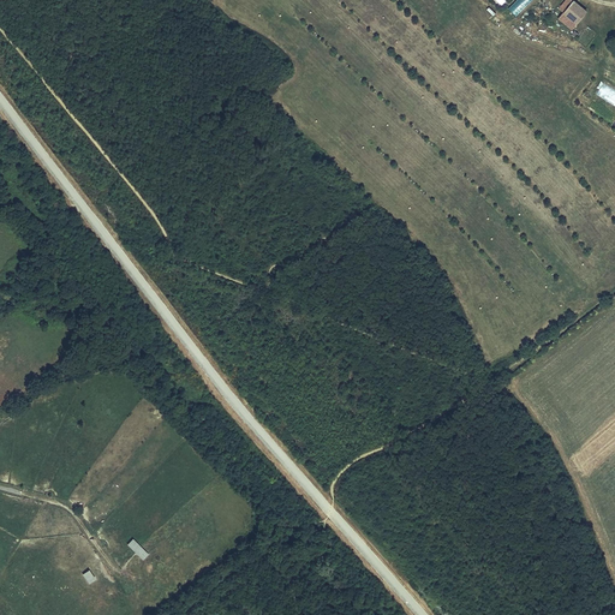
[(518,0),(513,0),(511,3),(519,12),(525,7),(518,0)]
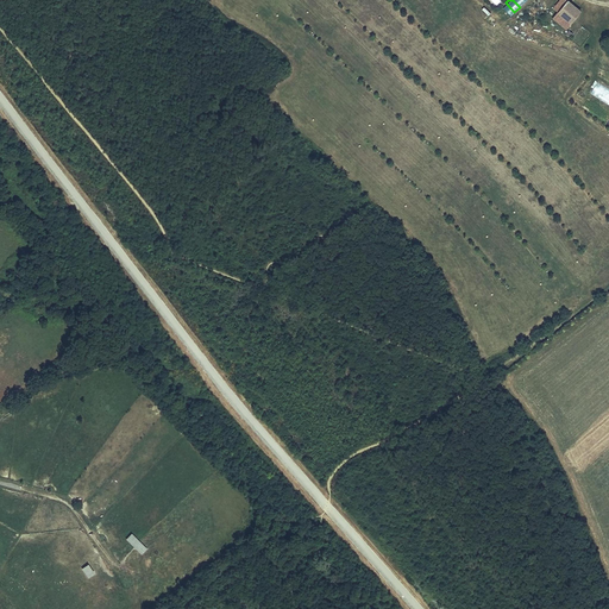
[(569,0),(564,0),(553,11),(565,20),(577,8),(569,0)]
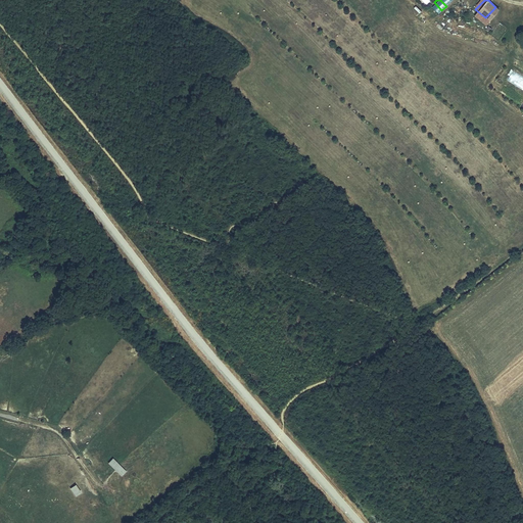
[(522,91),(522,78),(510,72),(504,82),(522,91)]
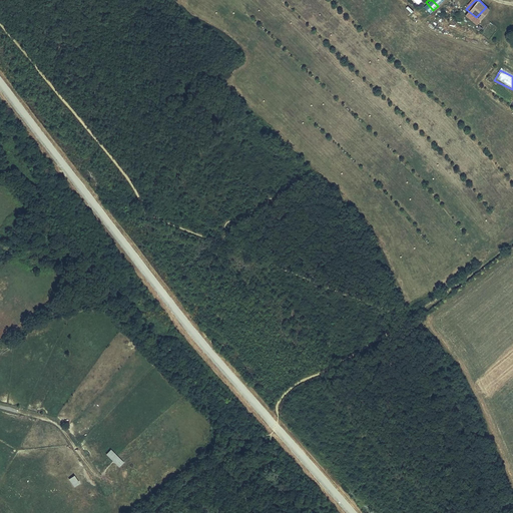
[(119,467),(124,462),(110,449),(105,454),(119,467)]
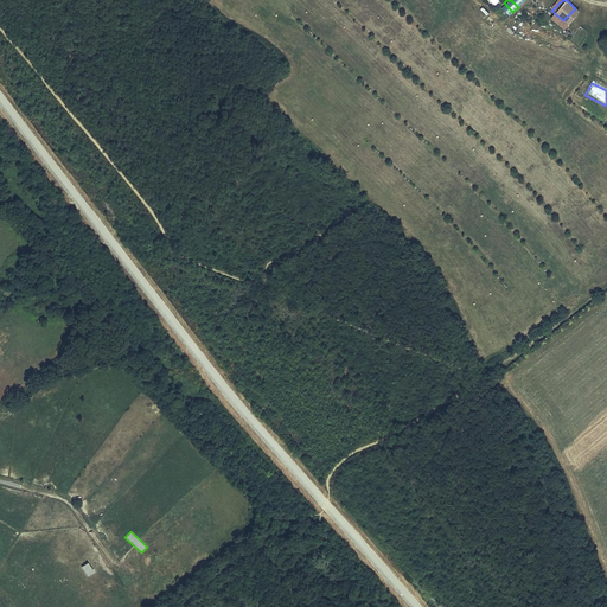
[(95,560),(90,562),(95,572),(100,570),(95,560)]
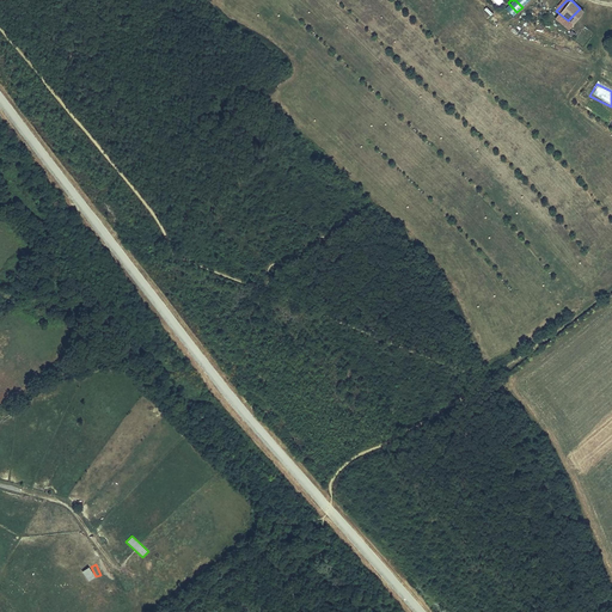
[(81,571),(89,580),(96,575),(89,565),(81,571)]
